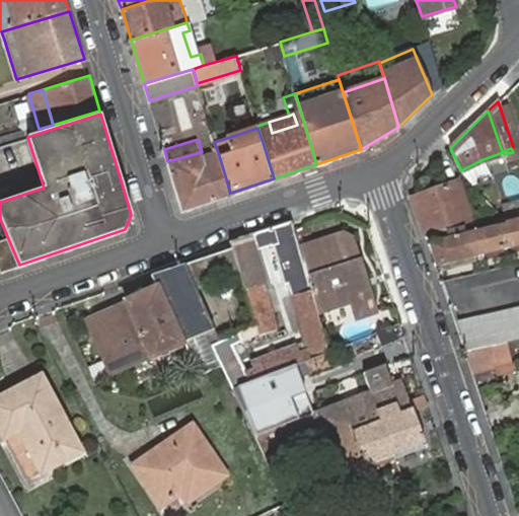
[(181,210),(230,193),(218,152),(203,157),(202,152),(167,161),(181,210)]
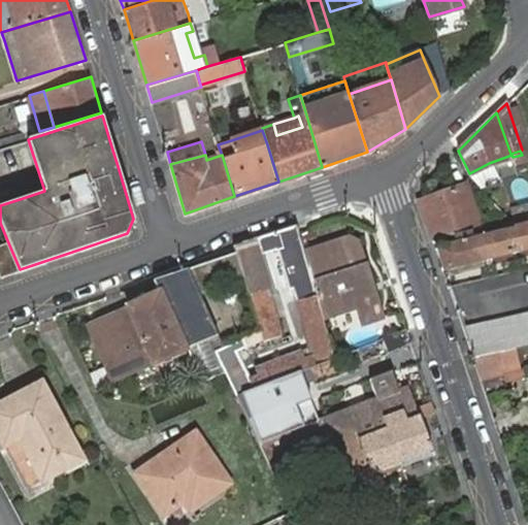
[(494,164),(472,172),(479,187),(499,177),(494,164)]
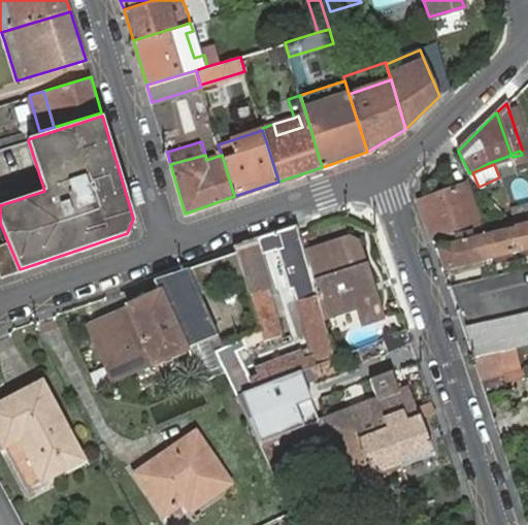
[(518,199),(527,196),(527,178),(527,175),(512,179),(518,199)]
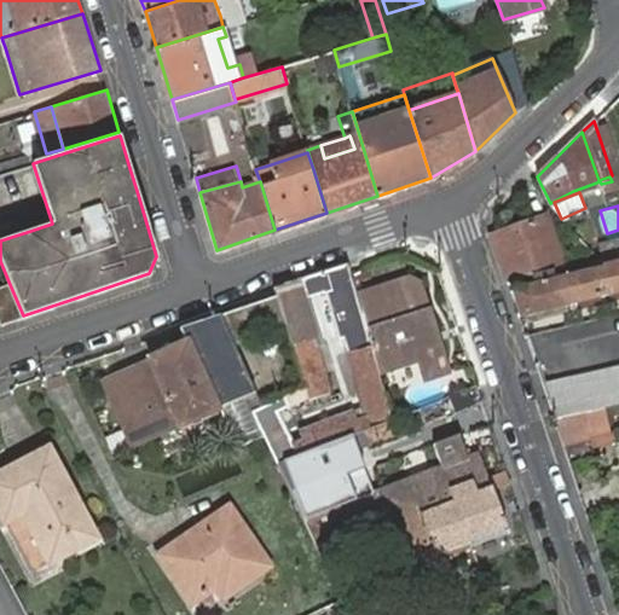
[(493,233),(508,279),(536,273),(551,270),(563,267),(547,215),(493,233)]
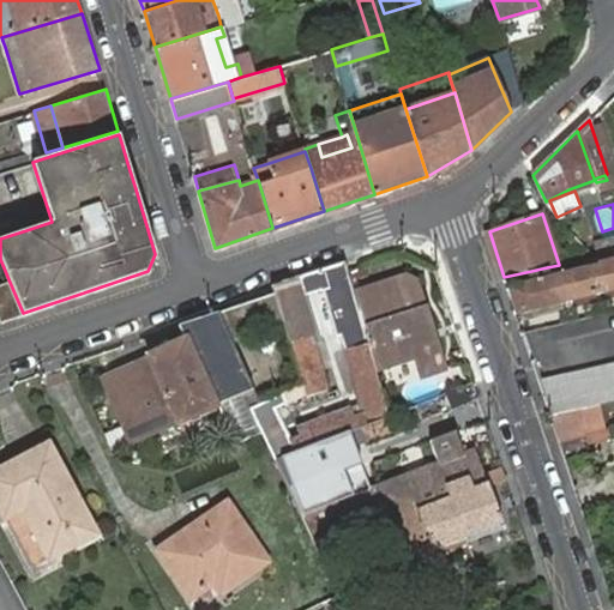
[(269,282),(272,291),(283,319),(305,381),(251,405),(263,432),(275,458),(348,430),(372,421),(386,415),(373,367),(353,290),(347,266),(344,258),(317,267),(339,333),(344,331),(368,409),(359,412),(355,404),(301,426),(304,434),(293,439),(278,408),(290,403),(289,397),(308,390),(311,394),(332,385),(315,342),(325,338),(301,272),(269,282)]
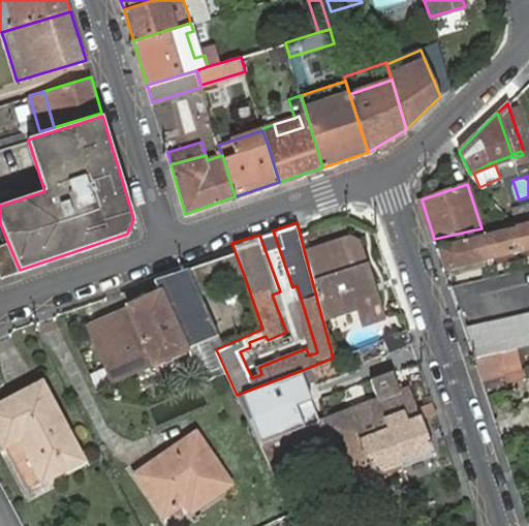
[(528,224),(511,228),(517,251),(528,248),(528,224)]
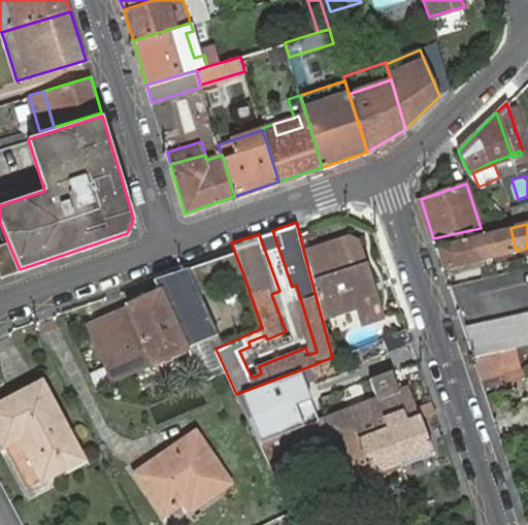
[(470,230),(457,233),(459,240),(463,263),(516,251),(510,228),(472,236),(470,230)]
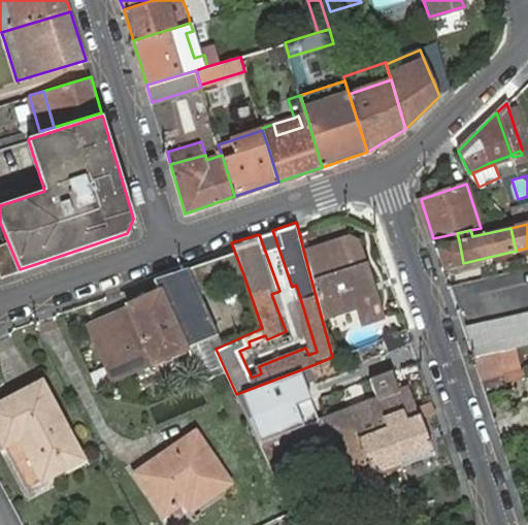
[(272,230),(259,234),(279,291),(292,287),(272,230)]
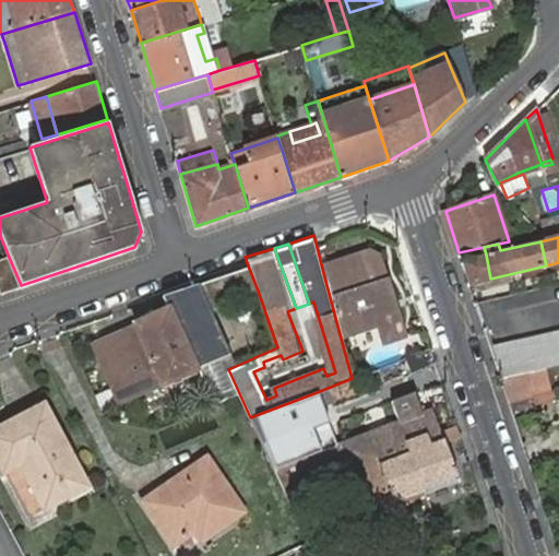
[(369,249),(339,259),(321,264),(340,334),(376,323),(382,342),(402,334),(378,255),(369,249)]
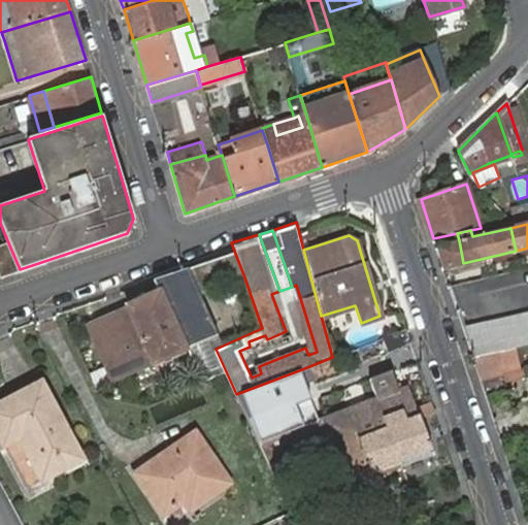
[(0,275),(20,269),(7,240),(0,243),(0,275)]
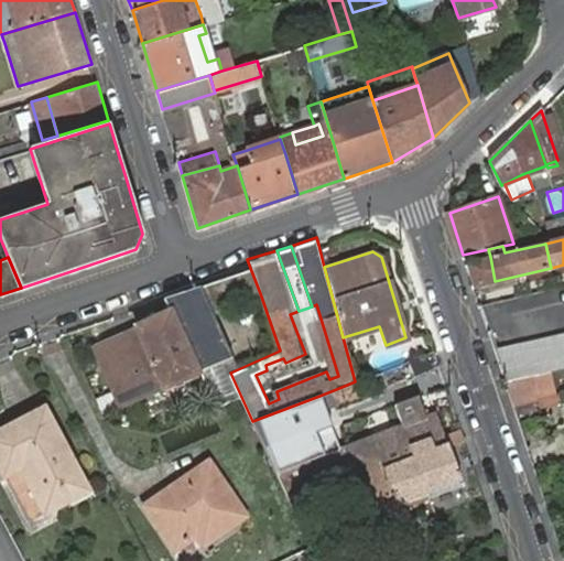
[(466,262),(473,286),(495,281),(490,257),(466,262)]
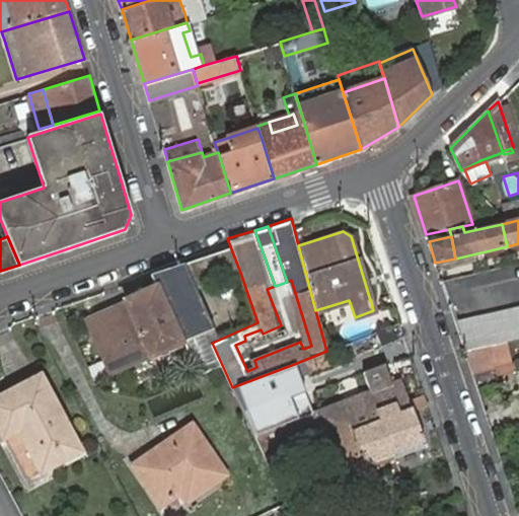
[(182,343),(207,332),(215,327),(198,290),(239,270),(230,246),(151,275),(156,286),(182,343)]
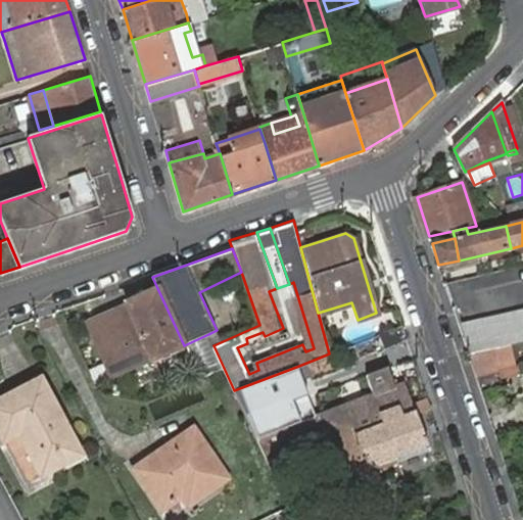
[(111,377),(184,345),(157,288),(87,321),(111,377)]
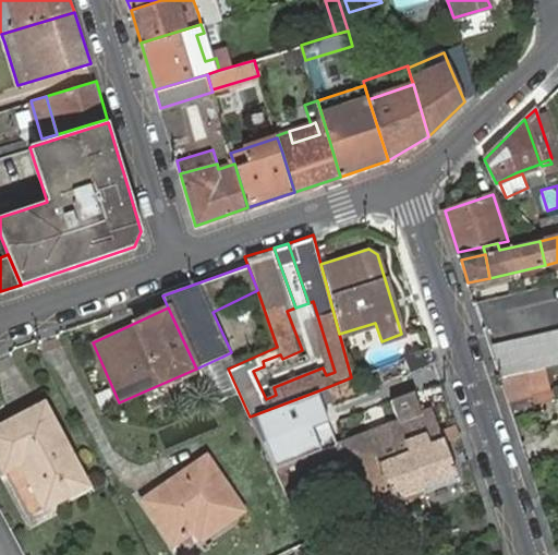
[(557,328),(492,344),(499,376),(542,366),(557,362),(557,328)]
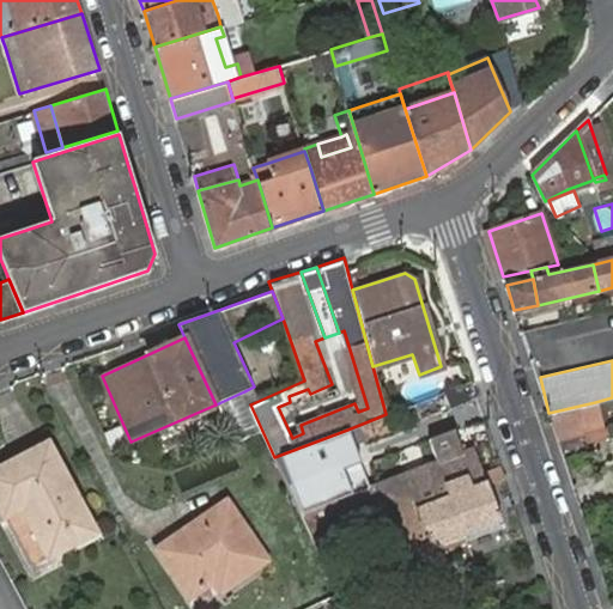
[(244,391),(216,405),(232,444),(262,431),(250,405),(244,391)]
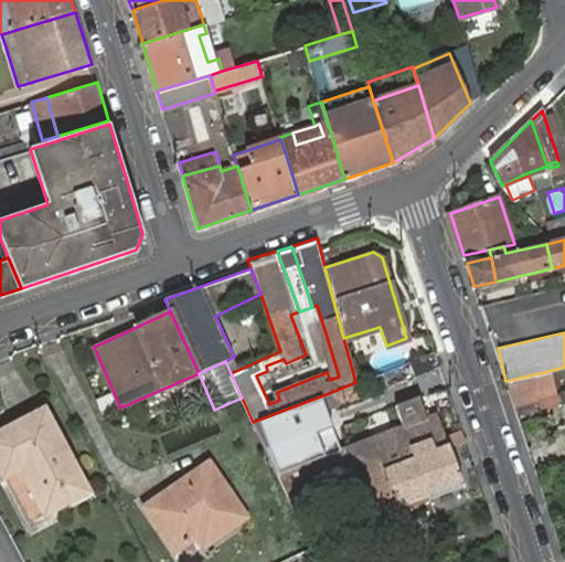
[(548,371),(505,381),(512,402),(553,392),(548,371)]
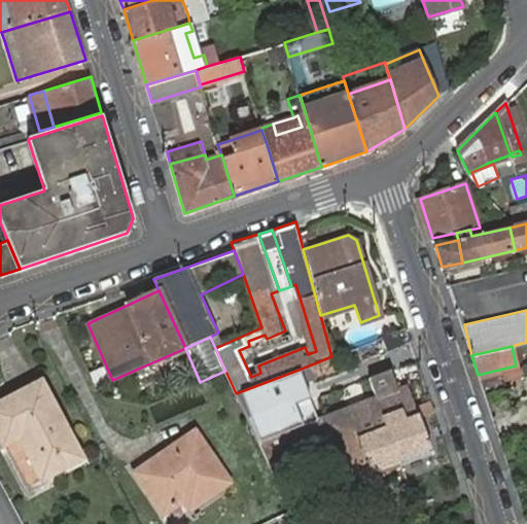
[(319,361),(299,370),(303,381),(323,374),(319,361)]
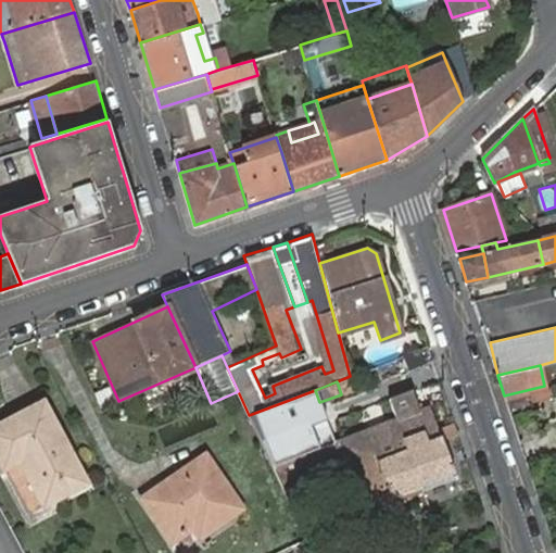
[(400,416),(422,407),(414,388),(392,396),(400,416)]
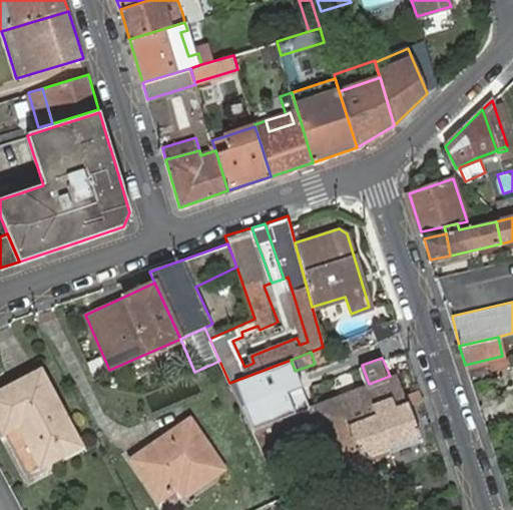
[(295,371),(291,360),(229,383),(271,468),(289,462),(280,440),(298,433),(300,440),(320,434),(333,468),(419,435),(396,374),(390,376),(369,384),(310,408),(295,371)]
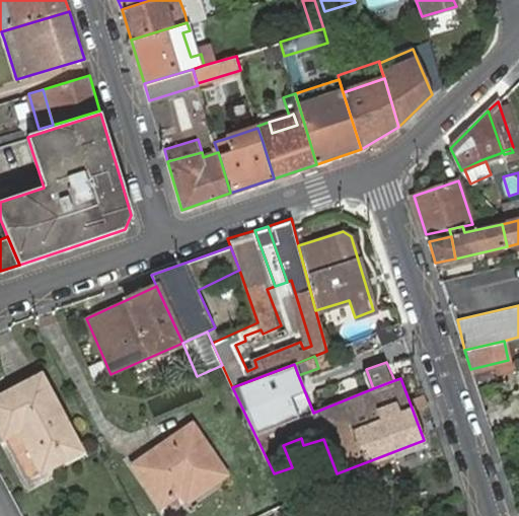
[(0,394),(0,428),(3,435),(18,427),(38,464),(76,444),(40,373),(0,394)]
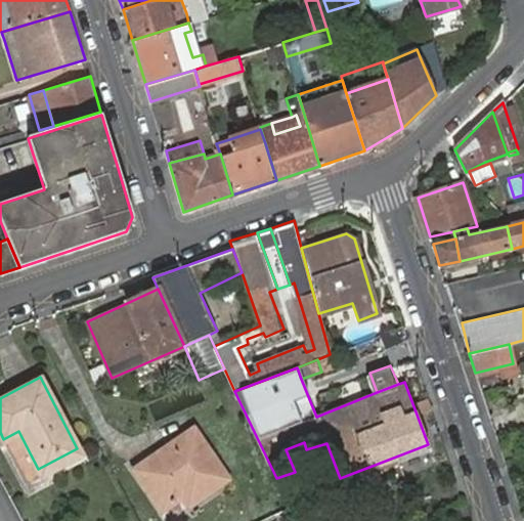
[(18,431),(3,439),(23,477),(38,469),(18,431)]
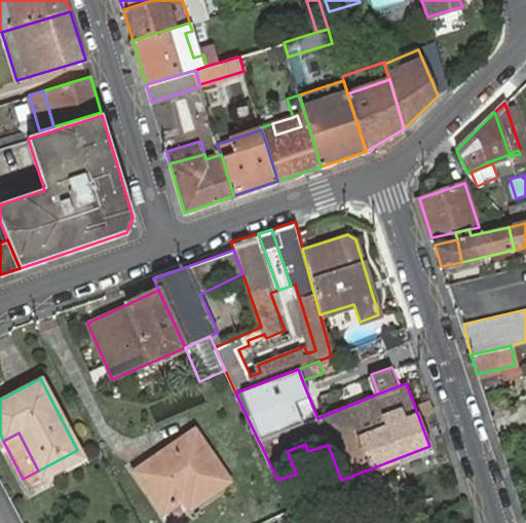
[(167,467),(146,478),(164,513),(186,502),(190,512),(233,489),(205,436),(162,457),(167,467)]
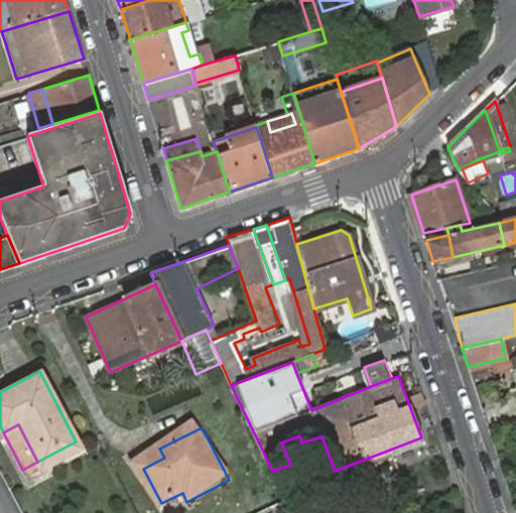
[(139,459),(143,469),(164,458),(159,449),(139,459)]
